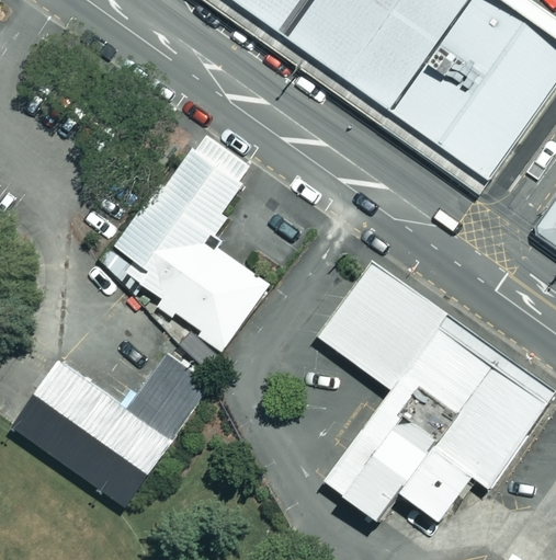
[(203,0),(479,195),(555,86),(555,19),(529,0),(203,0)]
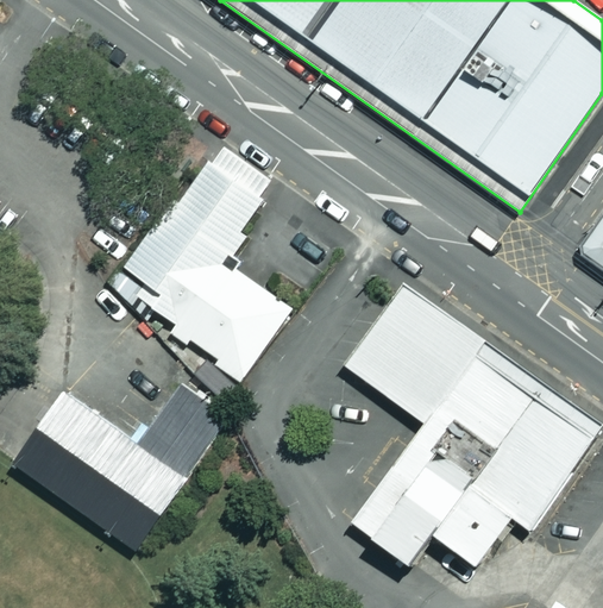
[(268,205),(207,161),(110,294),(236,386),(289,311),(225,264),(268,205)]
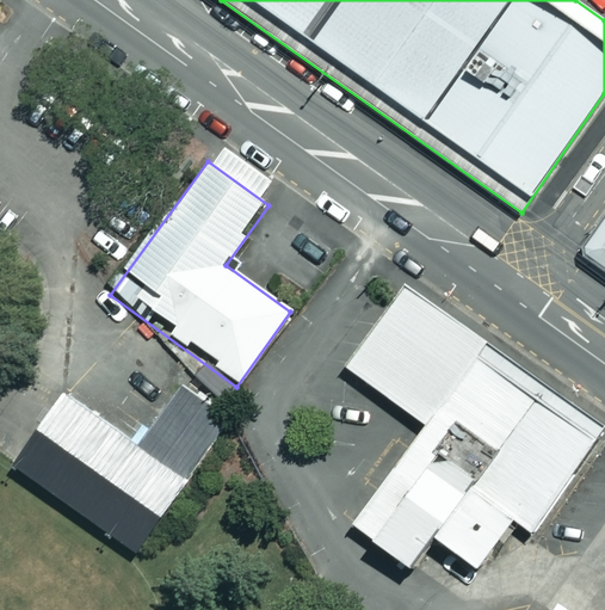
[(604,215),(582,248),(585,258),(604,271),(604,215)]
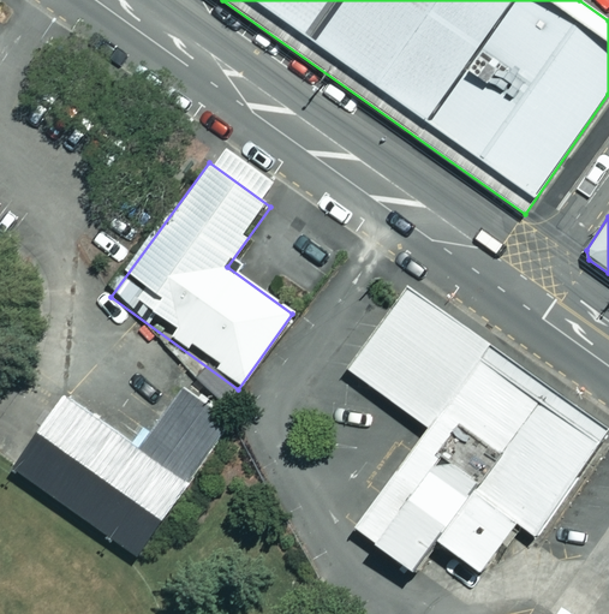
[(607,430),(409,286),(347,370),(429,430),(357,528),(421,574),(442,544),(481,572),(519,519),(535,530),(607,430)]
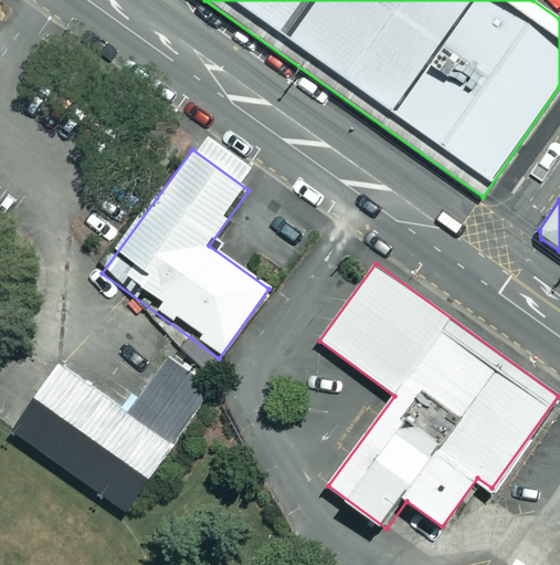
[(126,412),(57,364),(11,430),(127,512),(214,388),(167,354),(126,412)]
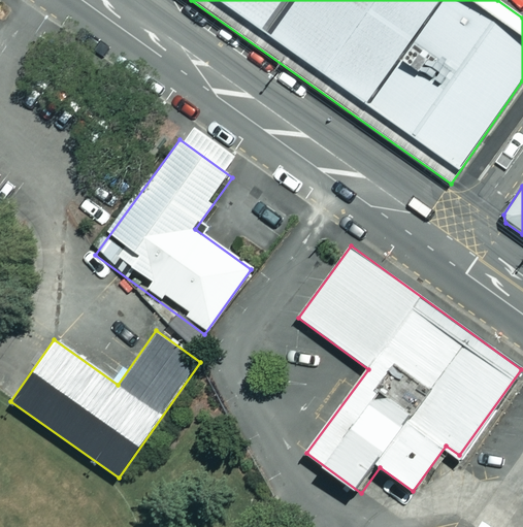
All buildings are outlined.
